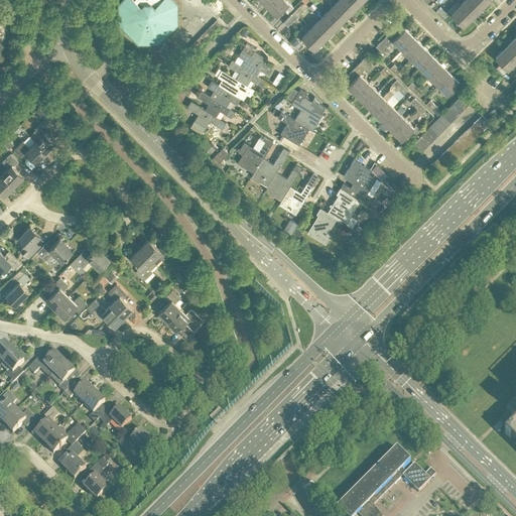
[(15,0),(5,11),(11,17),(22,6),(16,0),(15,0)]
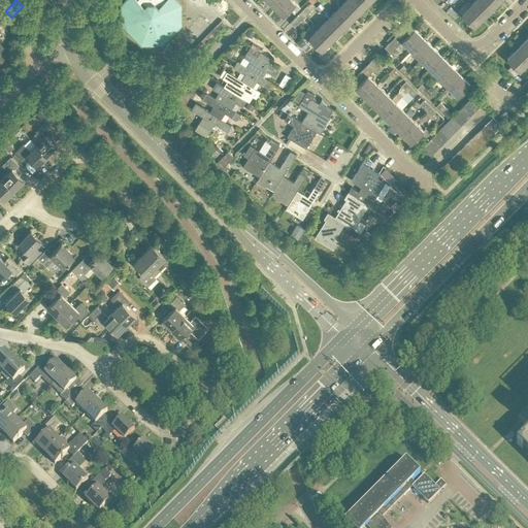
[(141,44),(154,44),(162,44),(182,24),(182,3),(178,0),(125,0),(122,3),(122,12),(122,15),(122,24),(141,44)]
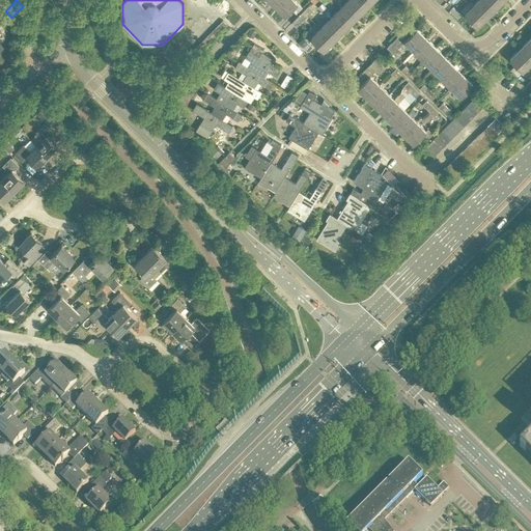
[(295,0),(280,0),(276,5),(285,15),(298,2),(295,0)]
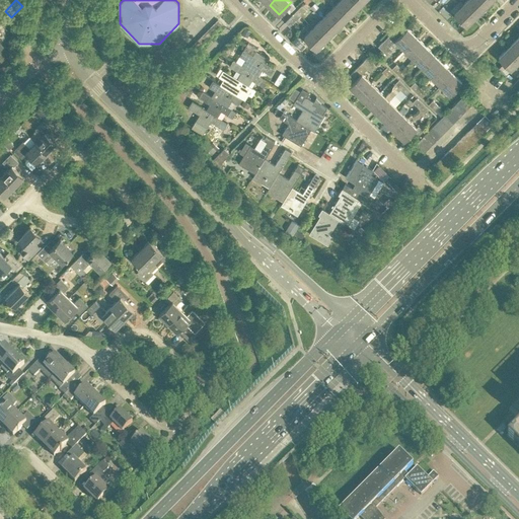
[(341,0),(331,9),(344,21),(353,12),(341,0)]
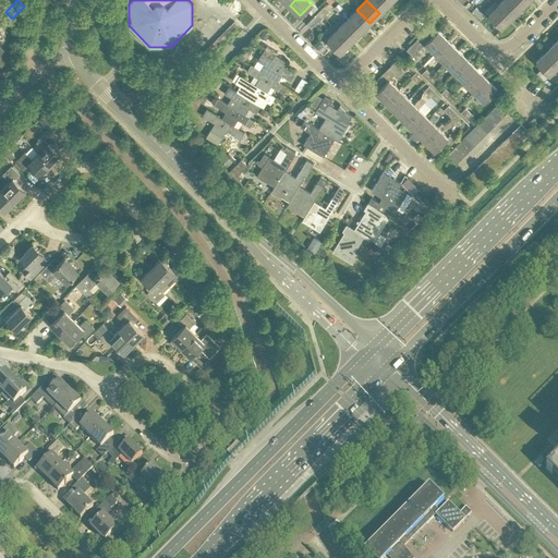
[(385,0),(365,0),(366,0),(379,13),(389,3),(385,0)]
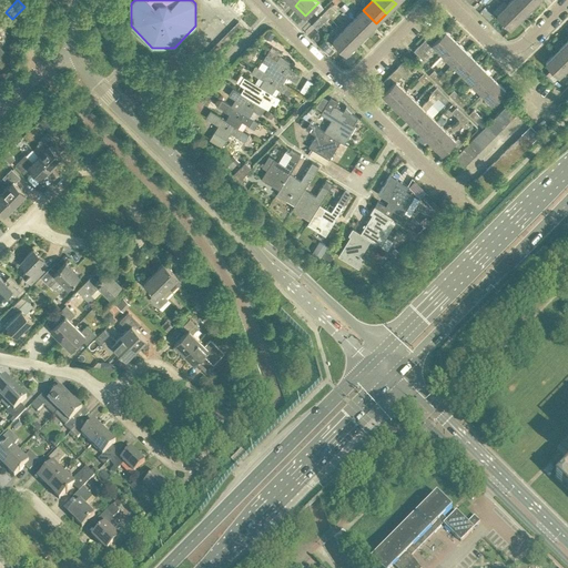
[(523,0),(510,0),(507,4),(520,18),(530,8),(523,0)]
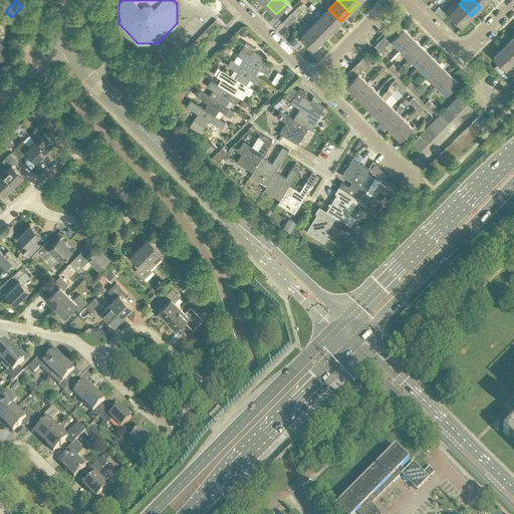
[(471,16),(459,4),(450,13),(462,25),(471,16)]
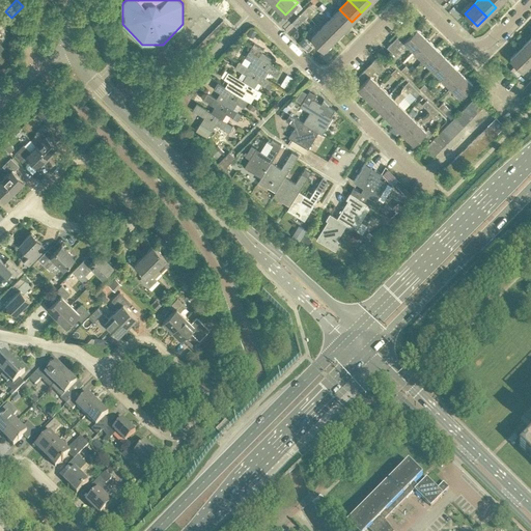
[(309,5),(303,10),(307,16),(313,9),(309,5)]
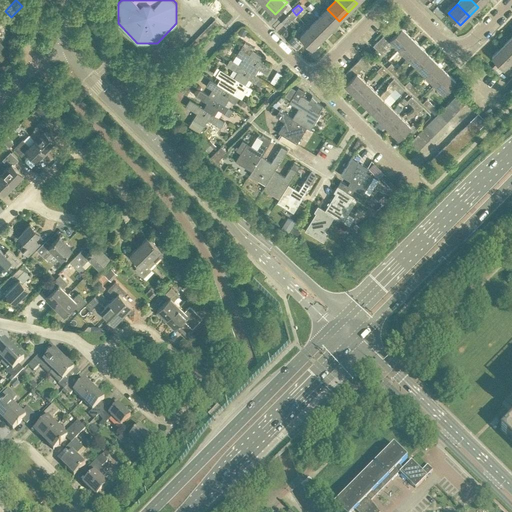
[(327,9),(318,18),(330,30),(339,21),(327,9)]
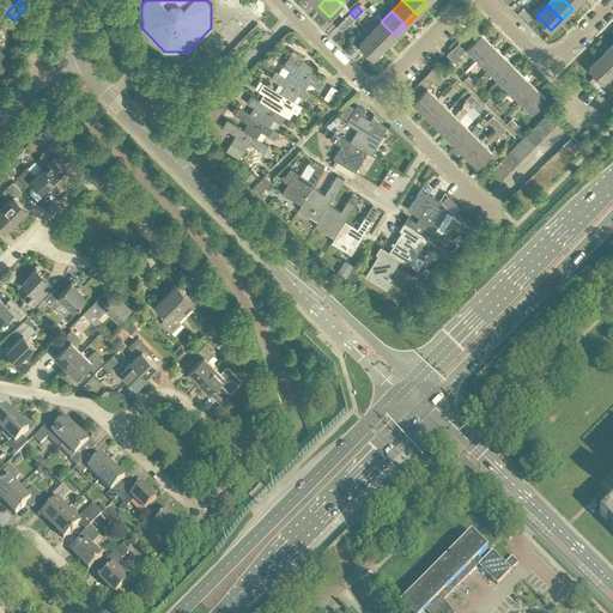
[(354,18),(350,12),(337,25),(343,30),(354,18)]
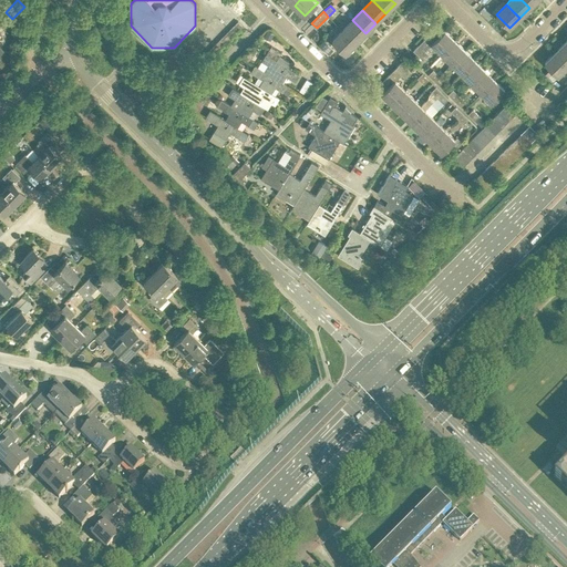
[(210,58),(243,24),(238,20),(206,53),(210,58)]
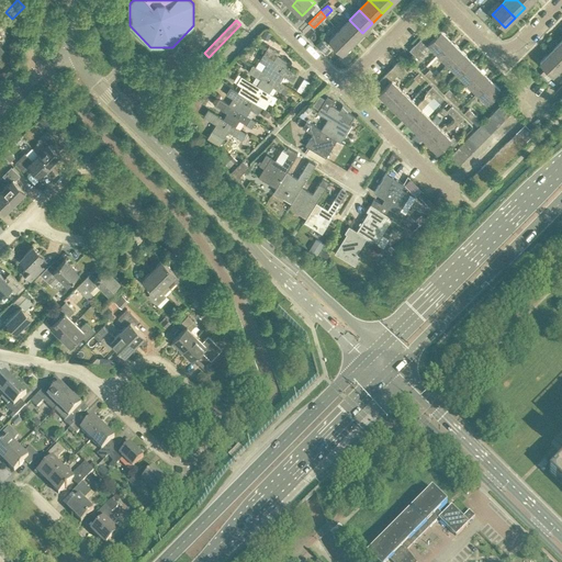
[(349,20),(339,30),(352,43),(362,33),(349,20)]
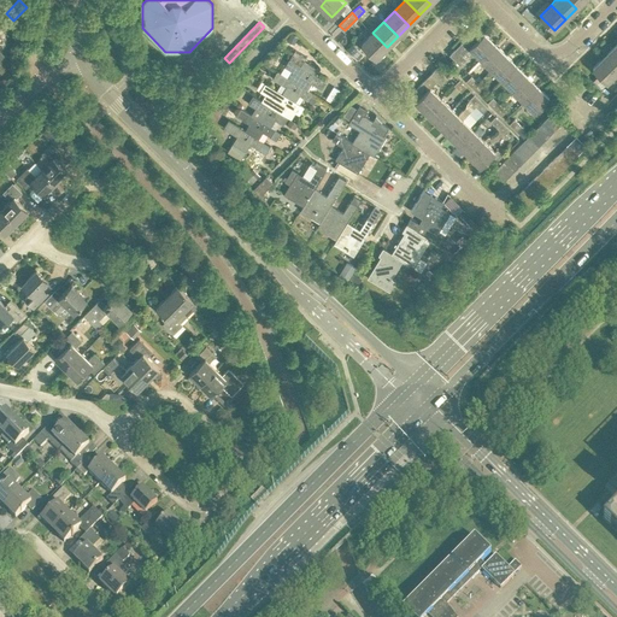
[(470,47),(481,58),(495,43),(485,33),(480,36),(474,30),(450,54),(460,64),(466,58),(463,54),(470,47)]
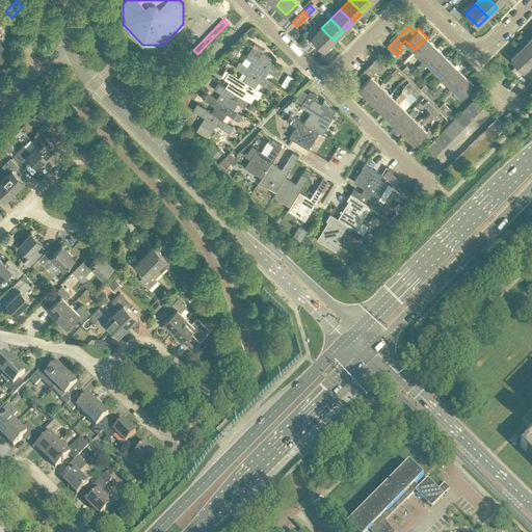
[(251,28),(248,33),(254,36),(257,31),(251,28)]
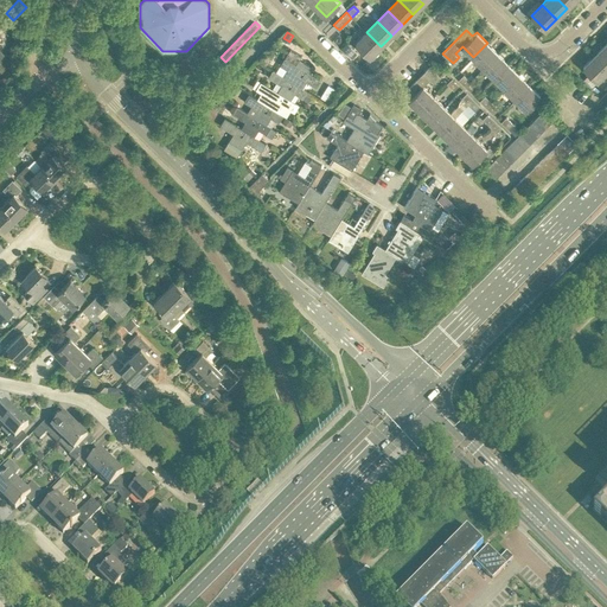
[(381,46),(366,32),(356,43),(370,57),(381,46)]
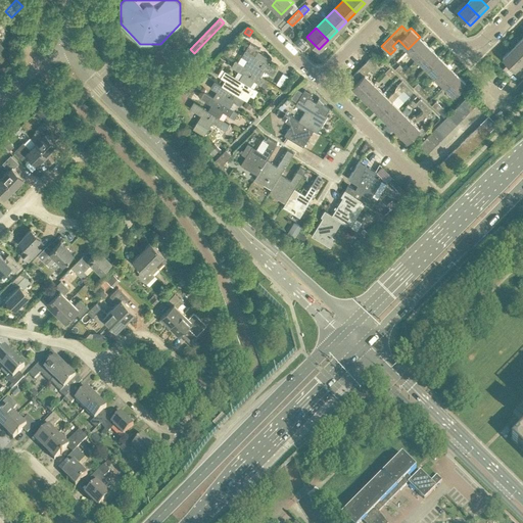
[(408,49),(417,58),(429,46),(420,37),(408,49)]
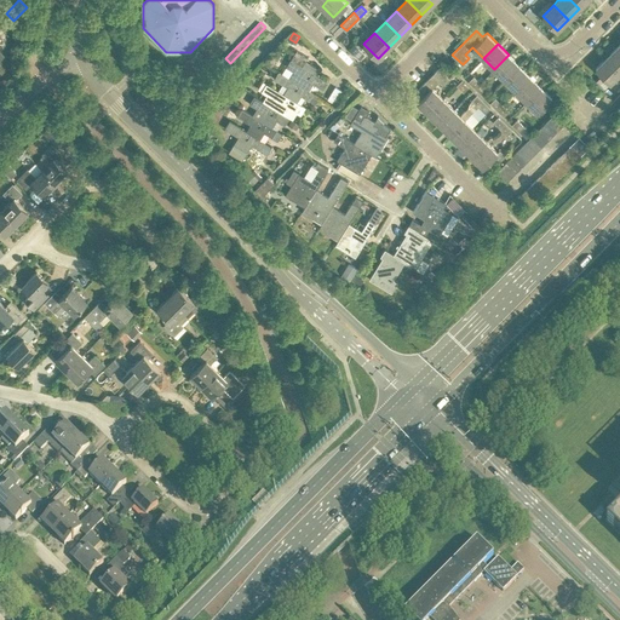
[(619,49),(618,46),(607,57),(619,69),(619,49)]
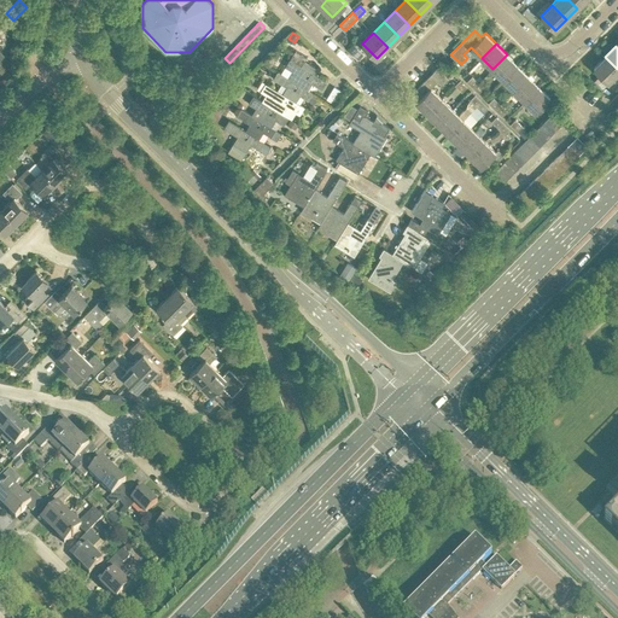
[(293,70),(289,77),(295,81),(308,89),(313,82),(320,87),(325,80),(314,73),(316,66),(305,59),(308,57),(296,48),(285,65),(293,70)]
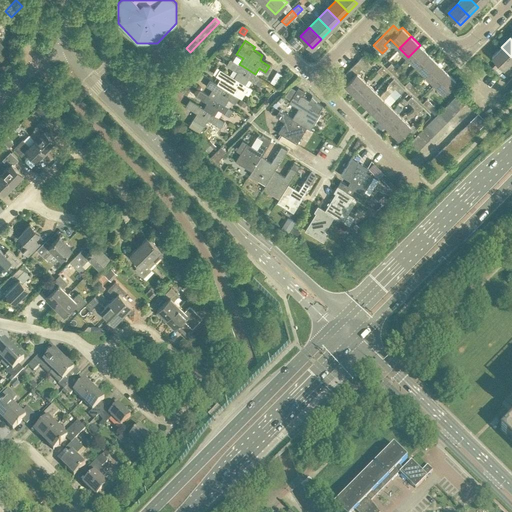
[(408,57),(417,66),(429,53),(420,45),(408,57)]
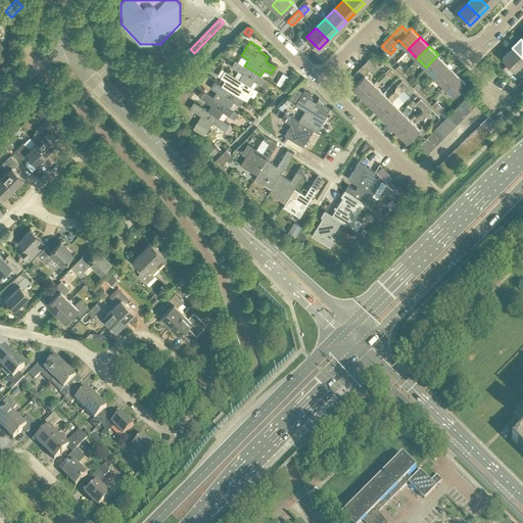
[(522,61),(522,58),(512,48),(503,57),(515,69),(522,61)]
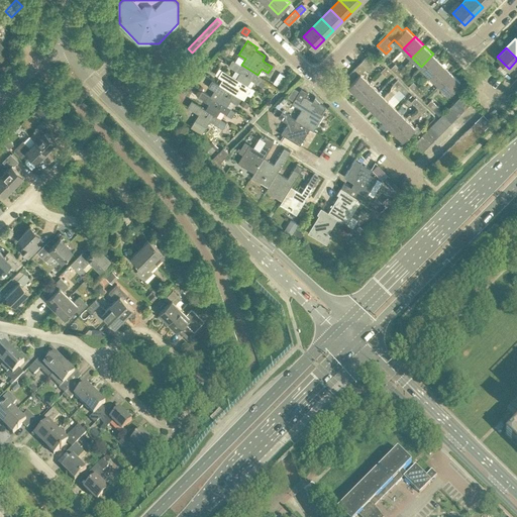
[(421,67),(430,76),(442,63),(433,54),(421,67)]
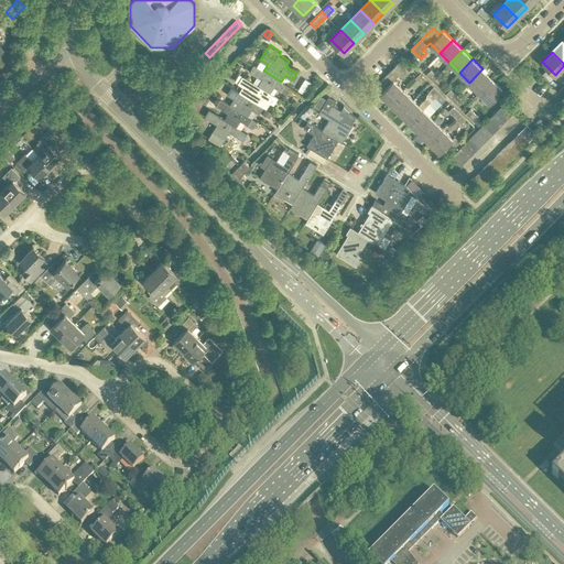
[(380,93),(390,102),(403,89),(393,79),(400,73),(403,76),(409,71),(400,61),(378,83),(383,88),(380,93)]
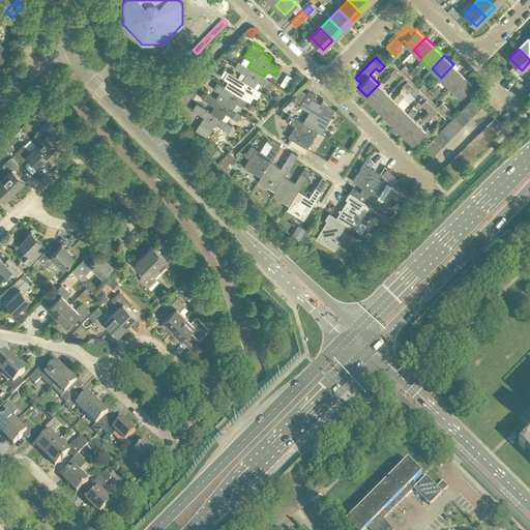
[(246,74),(242,80),(254,87),(258,81),(264,85),(268,79),(264,77),(253,69),(247,66),(238,60),(234,66),(246,74)]
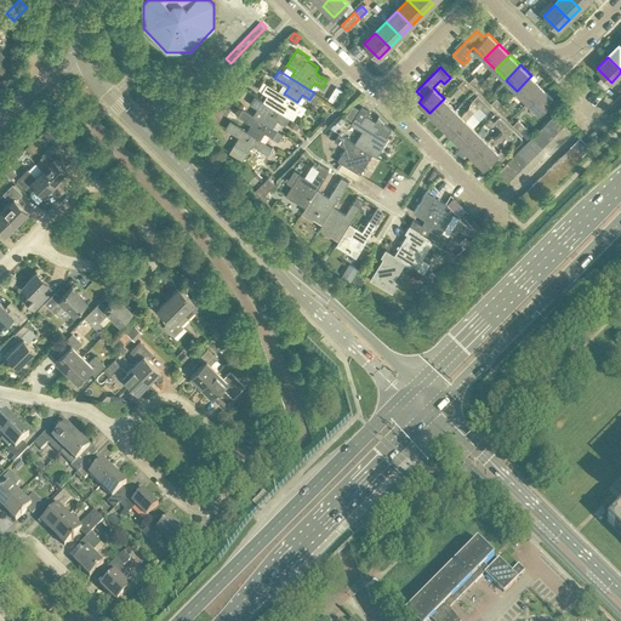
[(469,81),(476,87),(482,83),(474,75),(469,81)]
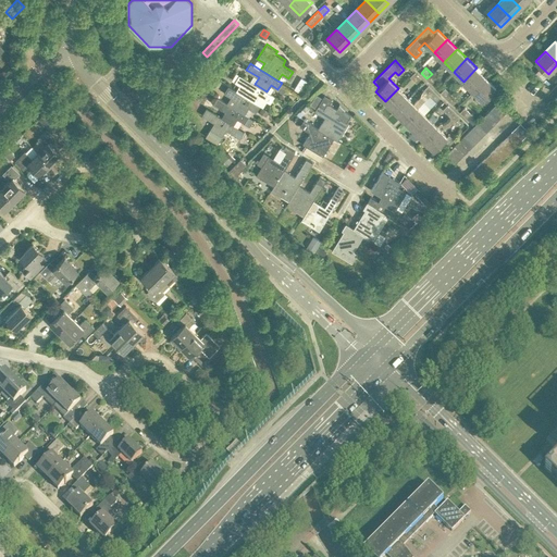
[(463,82),(473,91),(486,77),(477,67),(463,82)]
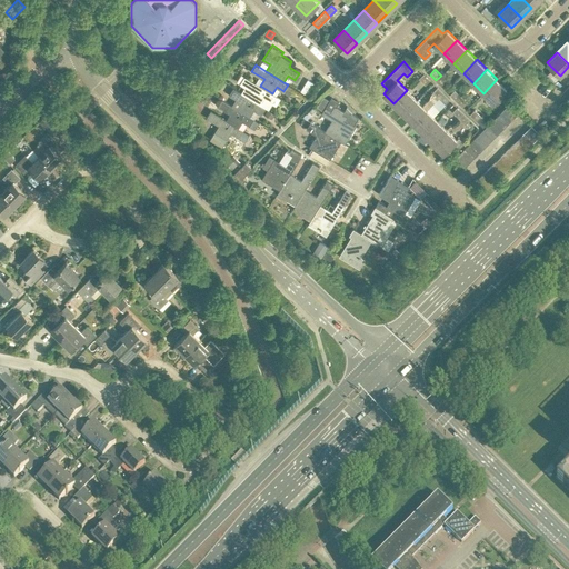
[(419,78),(426,83),(430,79),(423,72),(419,78)]
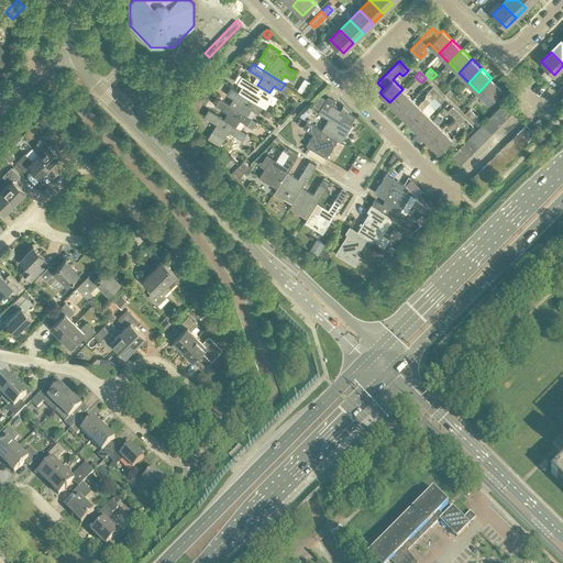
[(242,85),(239,91),(246,96),(258,103),(262,97),(273,103),(277,97),(269,92),(257,85),(239,73),(234,80),(242,85)]
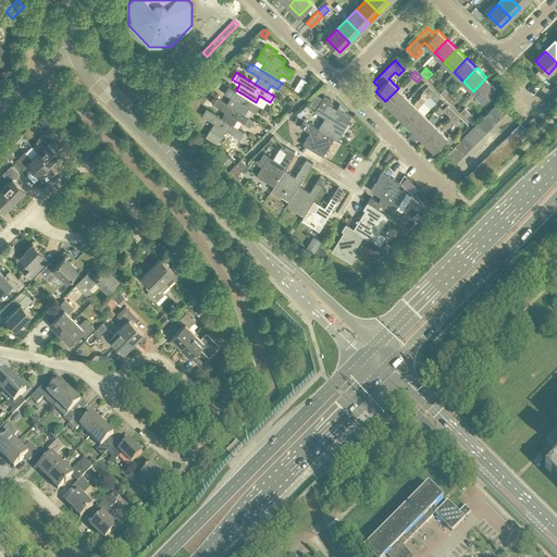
[(432,74),(426,78),(433,85),(437,81),(432,74)]
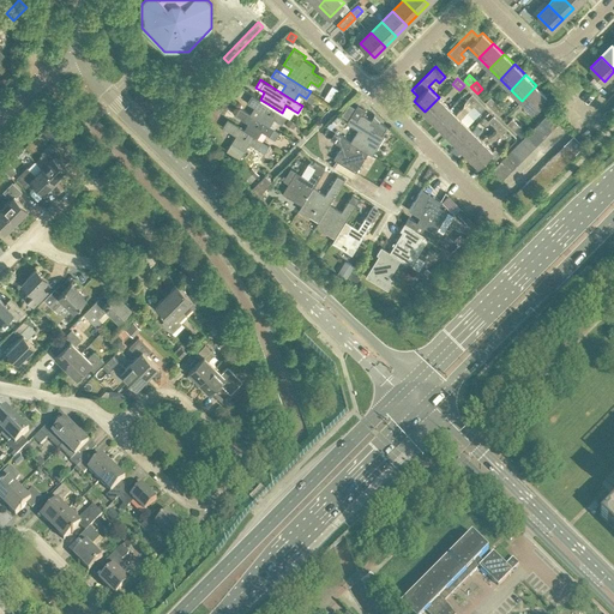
[(325,97),(331,101),(338,89),(332,85),(325,97)]
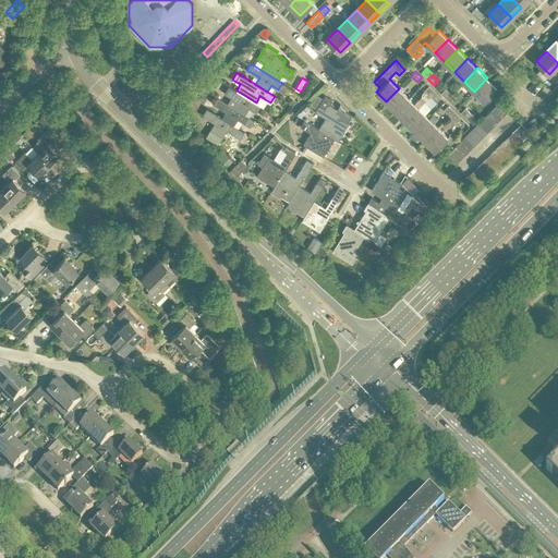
[(487,77),(474,92),(484,101),(497,87),(487,77)]
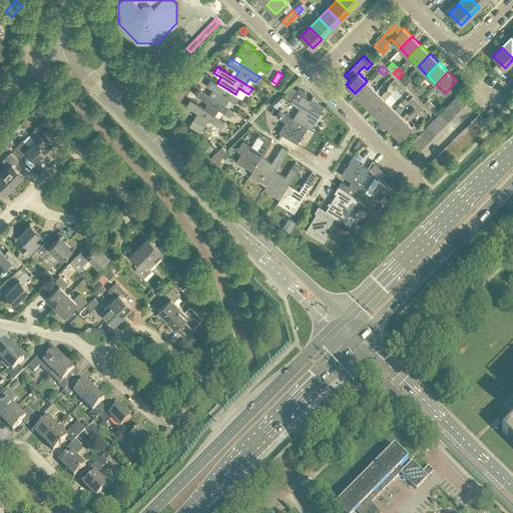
[(212,89),(209,94),(214,97),(214,98),(225,104),(228,99),(235,103),(239,96),(235,94),(224,87),(217,83),(210,78),(206,85),(212,89)]
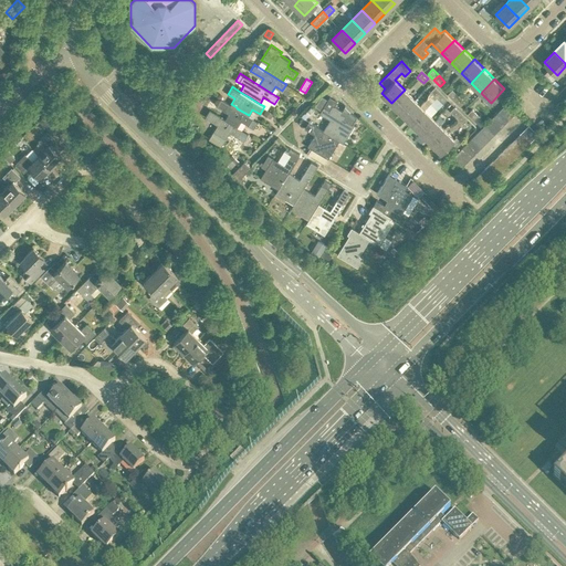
[(430,91),(437,97),(441,92),(436,86),(430,91)]
